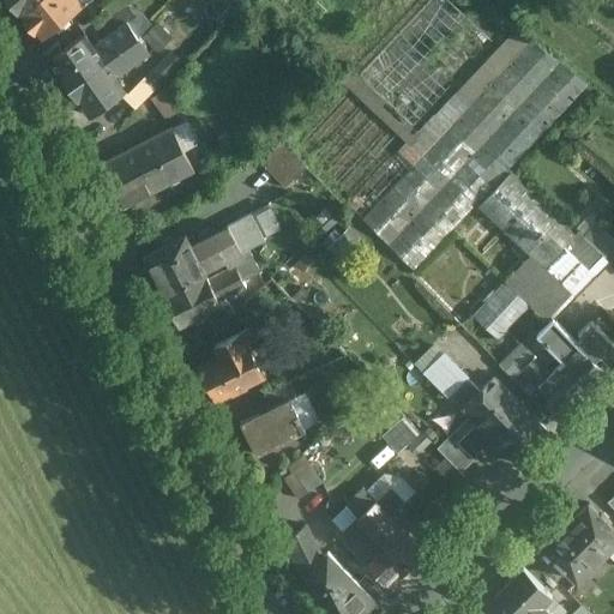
[(5,0),(10,5),(13,1),(22,13),(37,0),(5,0)]
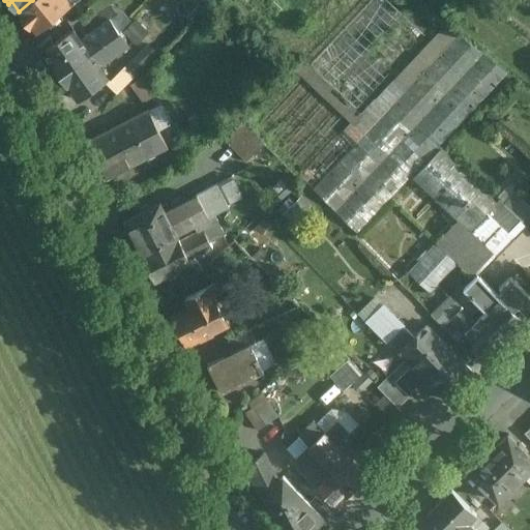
[(32,0),(19,11),(35,32),(74,0),(32,0)]
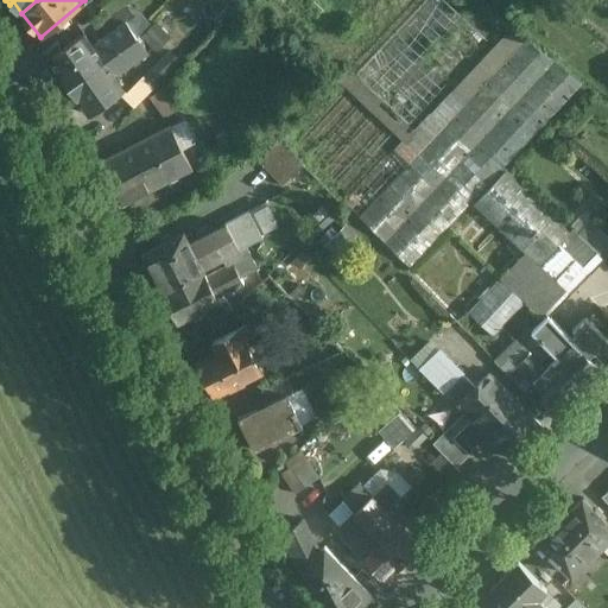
[(126,23),(97,43),(96,50),(103,61),(137,38),(126,23)]
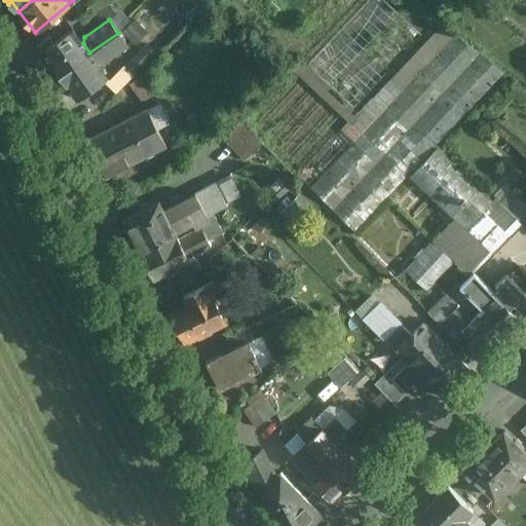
[(73,29),(43,50),(51,63),(60,75),(89,52),(83,43),(73,29)]
